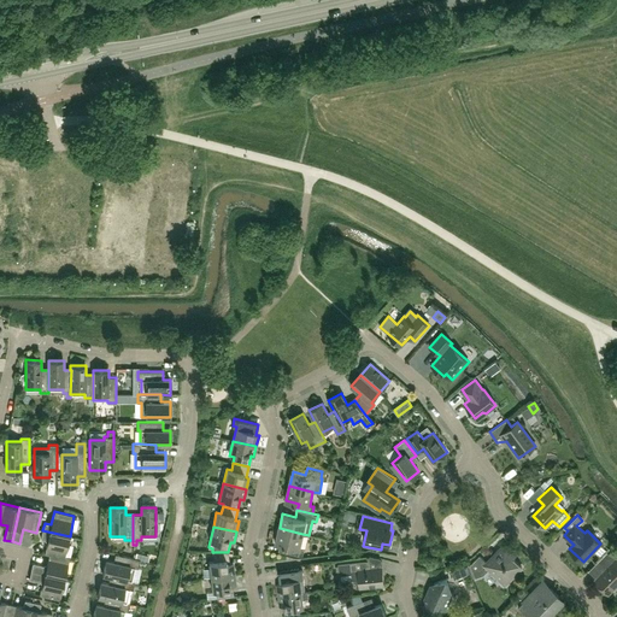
[(299,548),(303,534),(280,528),(276,542),(289,546),(287,552),(298,554),(303,554),(304,548),(299,548)]
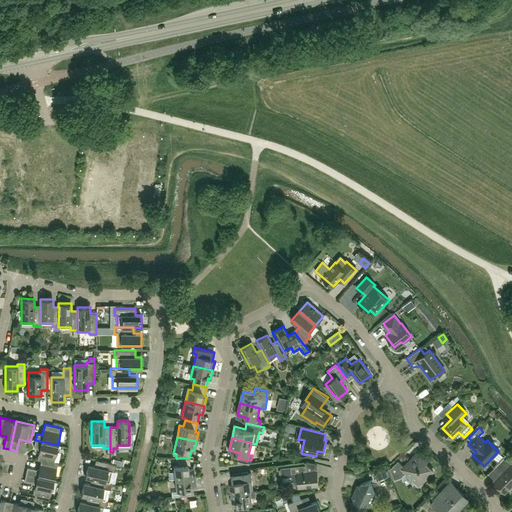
[(54,462),(58,445),(35,440),(34,447),(39,448),(37,459),(41,460),(54,462)]
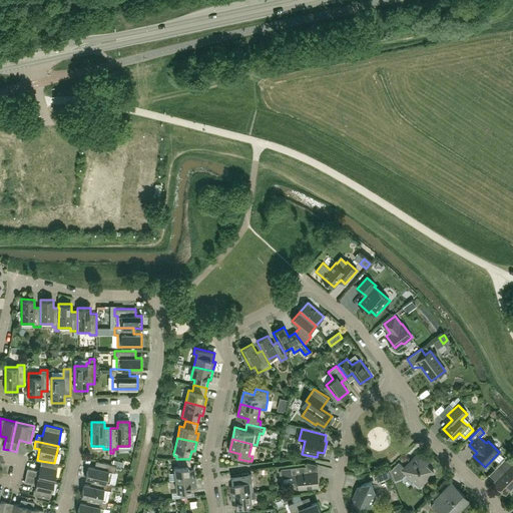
[(434,472),(426,464),(428,461),(420,452),(410,462),(410,463),(405,468),(399,462),(391,469),(396,480),(402,477),(407,473),(409,475),(412,475),(416,480),(416,485),(418,488),(421,488),(423,485),(423,482),(434,472)]
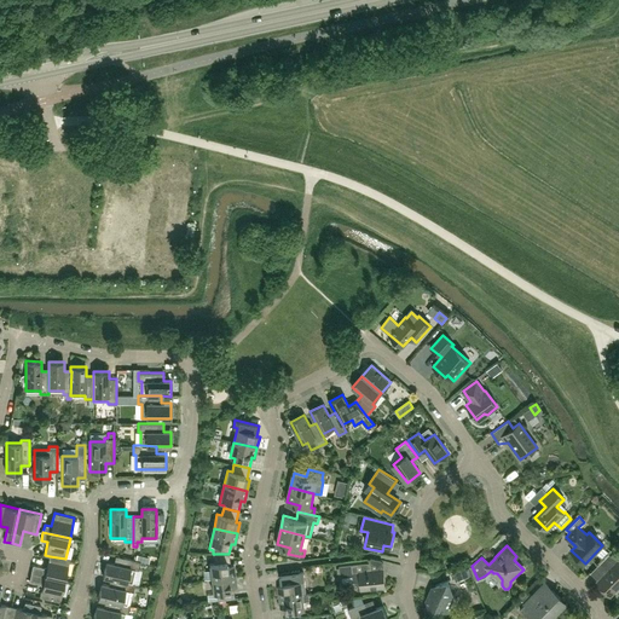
[(618,549),(612,555),(609,554),(599,563),(607,571),(596,582),(611,596),(618,588),(618,586),(618,549)]
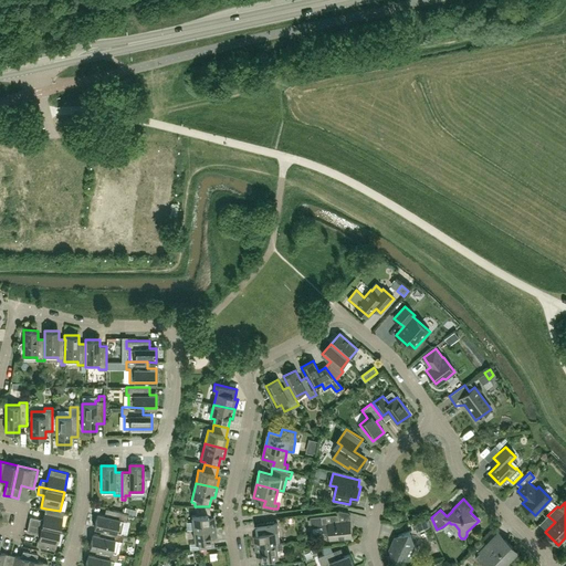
[(215,526),(213,516),(210,516),(209,506),(195,506),(196,515),(191,515),(192,521),(186,522),(187,530),(194,530),(215,526)]
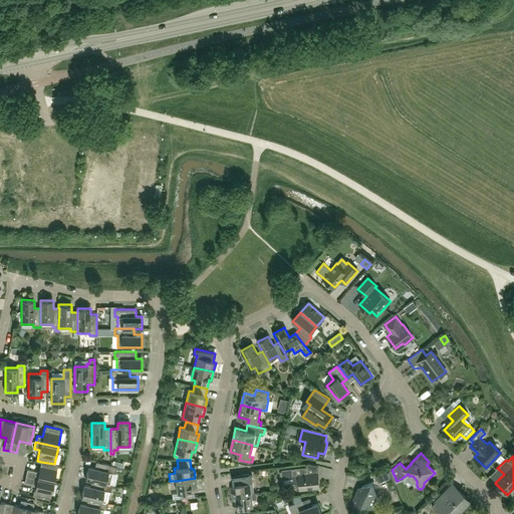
[(115,469),(116,466),(112,465),(95,461),(94,468),(88,466),(85,479),(93,481),(109,484),(112,473),(114,473),(115,469)]
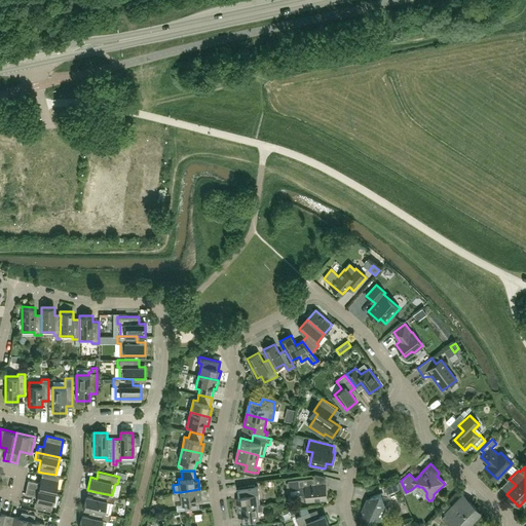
[(55,493),(60,476),(55,475),(42,473),(40,483),(28,480),(26,487),(55,493)]
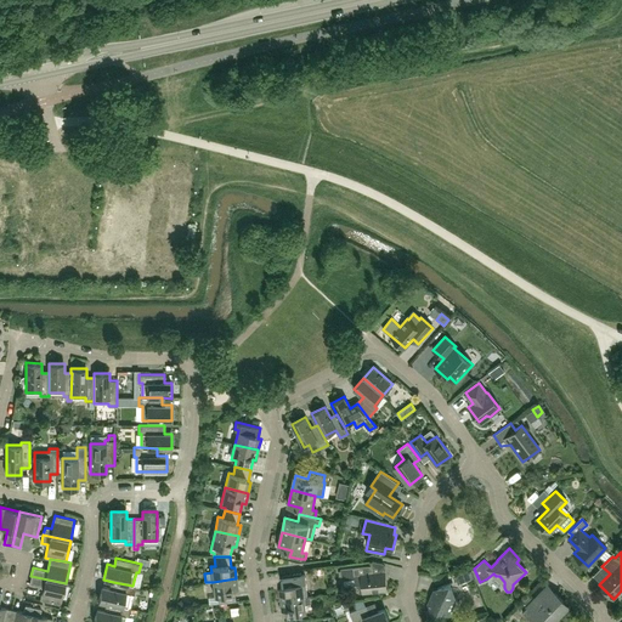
[(388,589),(385,571),(373,572),(373,565),(341,569),(341,570),(339,571),(339,576),(341,575),(341,577),(344,580),(354,578),(357,584),(362,584),(363,592),(388,589)]
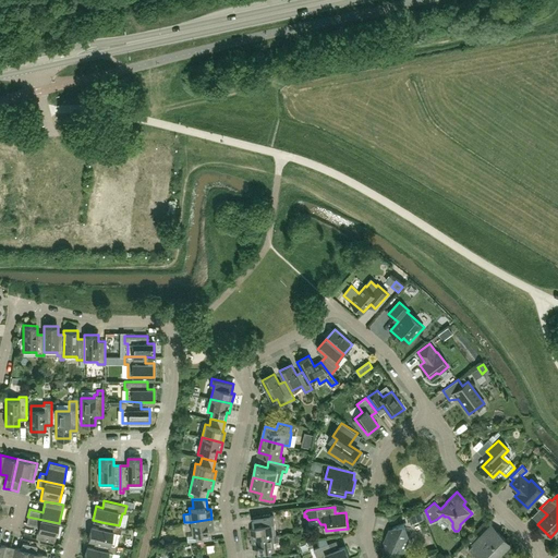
[(423,519),(420,510),(408,514),(411,523),(423,519)]
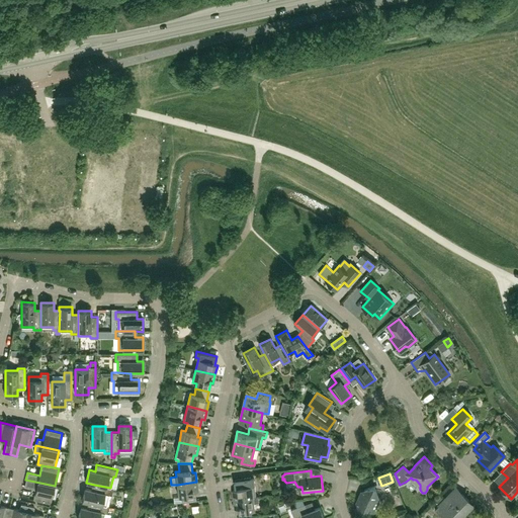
[(251,477),(234,479),(236,490),(233,491),(234,500),(256,497),(256,496),(254,485),(255,484),(255,479),(251,479),(251,477)]
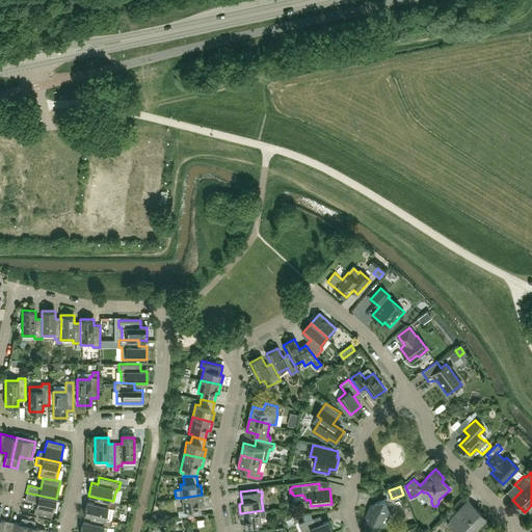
[(52,516),(56,499),(26,493),(25,499),(37,502),(34,513),(52,516)]
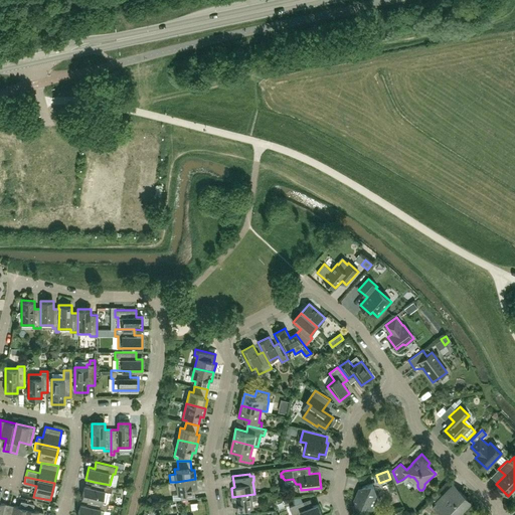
[(195,498),(194,488),(197,488),(195,479),(176,482),(177,494),(180,493),(181,499),(195,498)]
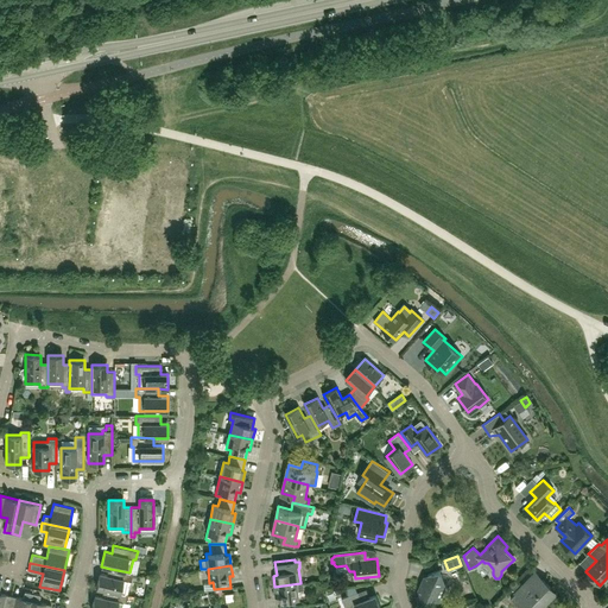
[(131,581),(133,572),(130,572),(111,569),(109,575),(100,574),(96,588),(106,590),(125,594),(127,581),(131,581)]
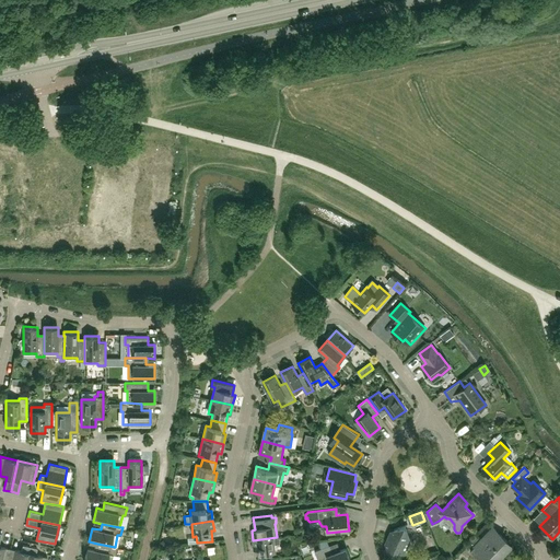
[(411,541),(410,538),(405,525),(392,529),(393,535),(392,535),(389,539),(391,541),(385,543),(391,557),(404,551),(408,550),(411,541)]
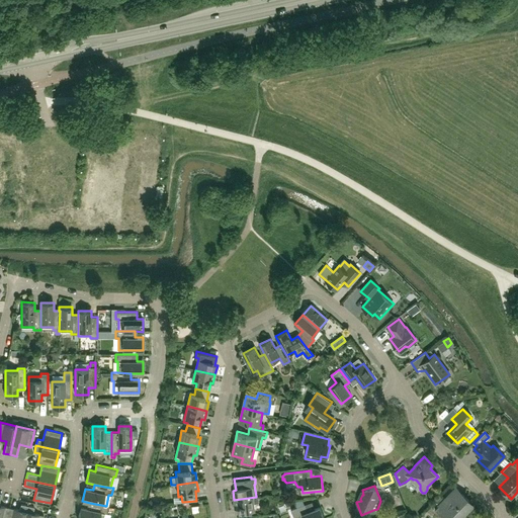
[(0,517),(6,517),(9,507),(0,505),(0,498),(1,493),(0,493),(0,517)]
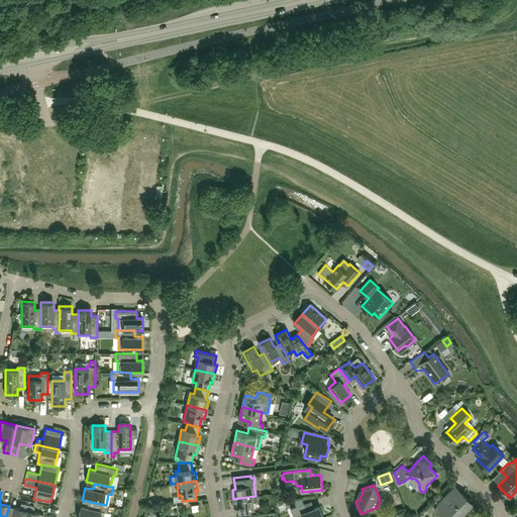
[(454,516),(457,516),(470,505),(466,501),(468,499),(461,494),(460,496),(459,495),(450,504),(444,498),(434,509),(442,516),(447,516),(451,513),(454,516)]
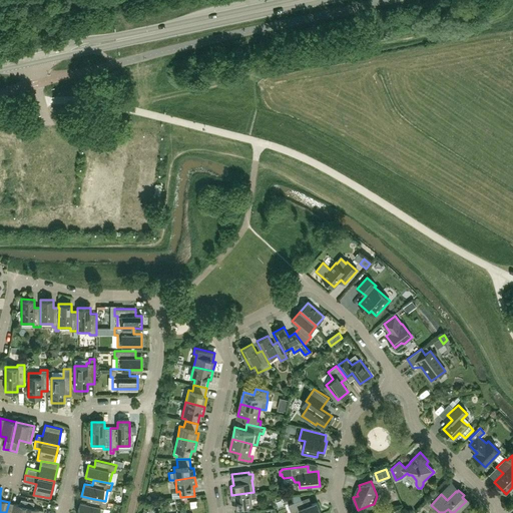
[(252,504),(252,498),(257,497),(257,491),(253,491),(253,492),(231,495),(232,504),(235,504),(236,512),(249,511),(248,505),(252,504)]
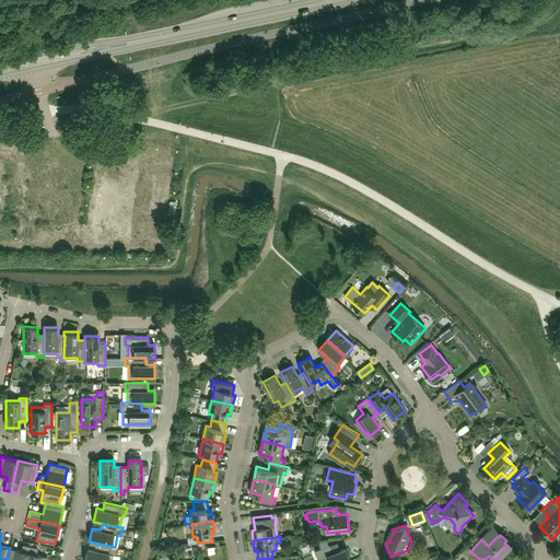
[(116,555),(117,547),(115,547),(97,544),(96,550),(86,548),(83,559),(112,559),(113,555),(116,555)]
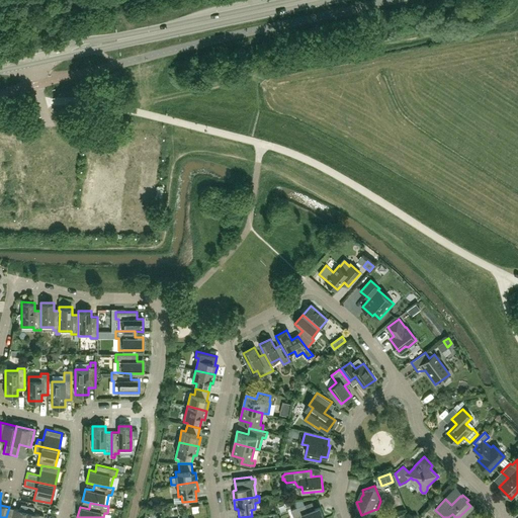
[(24,517),(27,505),(20,504),(19,510),(9,507),(6,517),(24,517)]
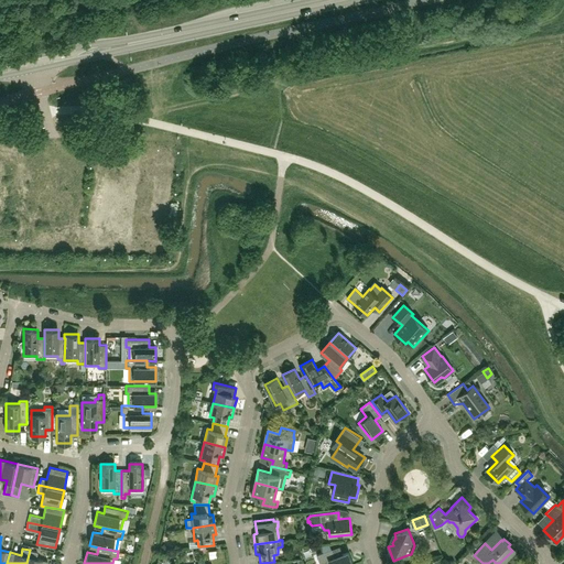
[(353,563),(348,552),(335,557),(332,549),(317,554),(321,563),(353,563)]
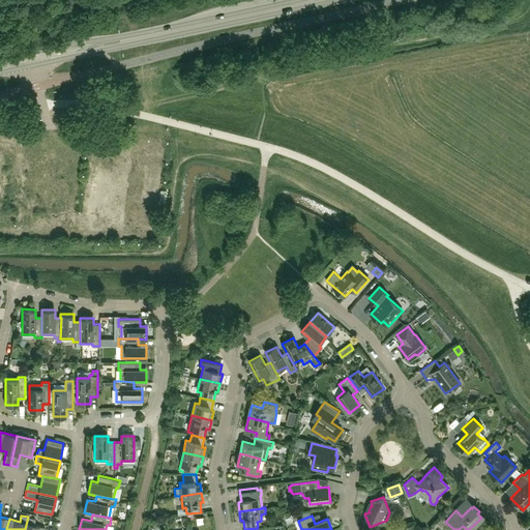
[(43,529),(45,527),(33,525),(35,519),(28,517),(25,529),(43,529)]
